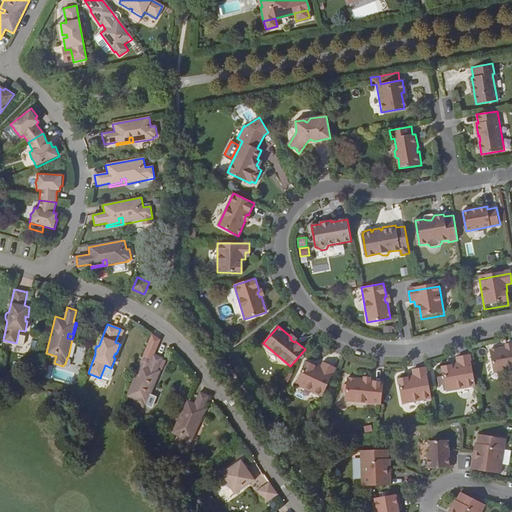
[(493,371),(511,367),(511,344),(511,345),(511,347),(507,348),(506,346),(489,349),(493,371)]
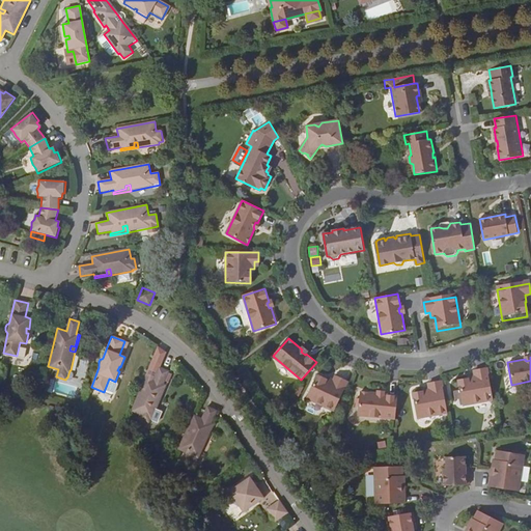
[(463,406),(493,400),(487,367),(477,369),(478,373),(472,374),(472,379),(457,381),(463,406)]
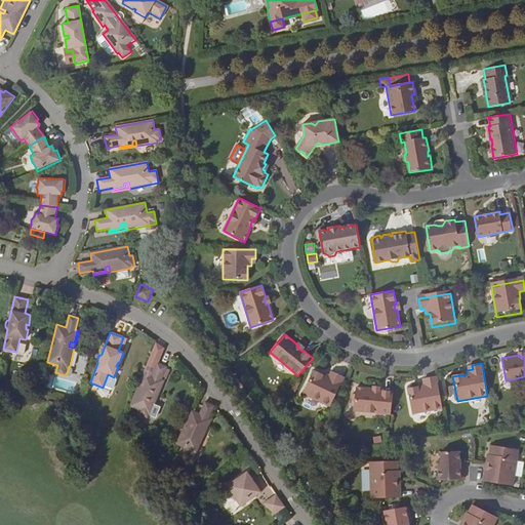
[(152,376),(144,372),(129,407),(138,411),(137,414),(147,418),(148,415),(150,415),(157,397),(153,395),(154,391),(158,393),(162,380),(161,380),(166,368),(157,364),(152,376)]
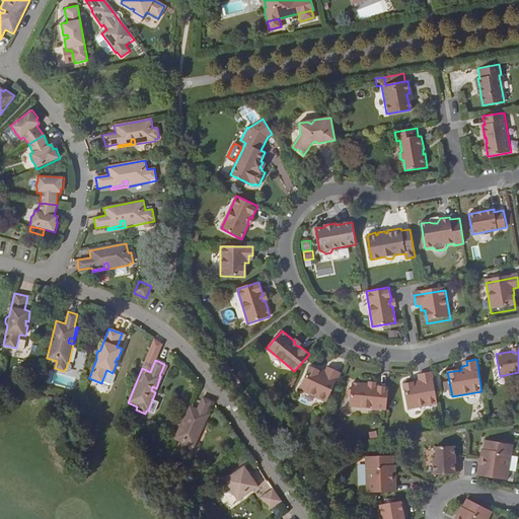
[(299,389),(326,402),(340,373),(330,369),(329,372),(328,374),(323,371),(322,373),(309,367),(299,389)]
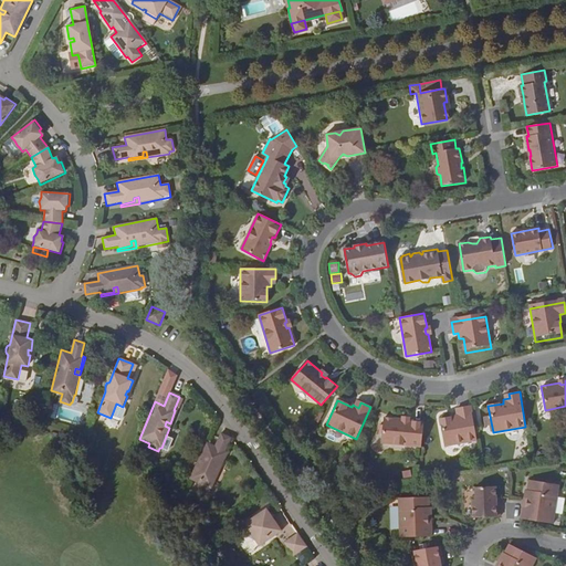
[(444,447),(477,440),(471,406),(460,407),(461,411),(454,412),(454,417),(440,419),(444,447)]
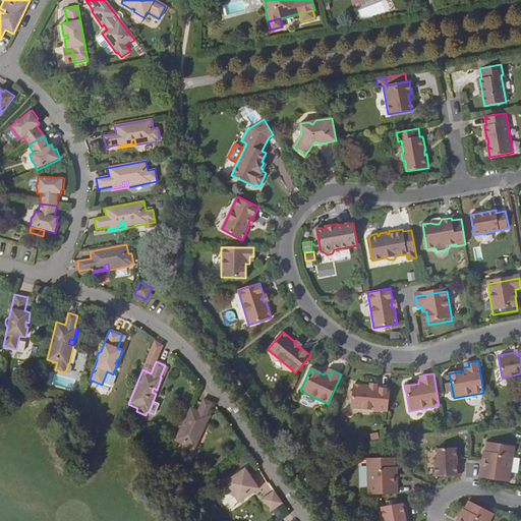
[(163,379),(161,378),(157,390),(153,388),(152,392),(156,394),(163,379)]
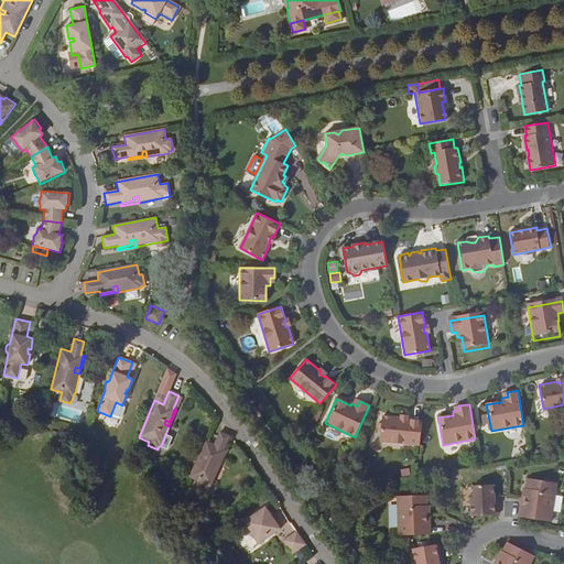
[(381,442),(420,445),(422,420),(409,419),(408,421),(402,420),(402,419),(383,416),(381,442)]
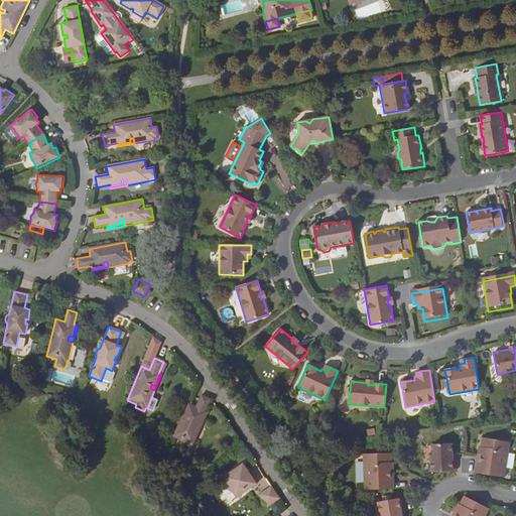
[(197,407),(188,403),(172,437),(182,441),(180,444),(190,448),(191,445),(194,446),(202,427),(197,425),(198,421),(202,423),(207,412),(206,411),(211,399),(202,395),(197,407)]
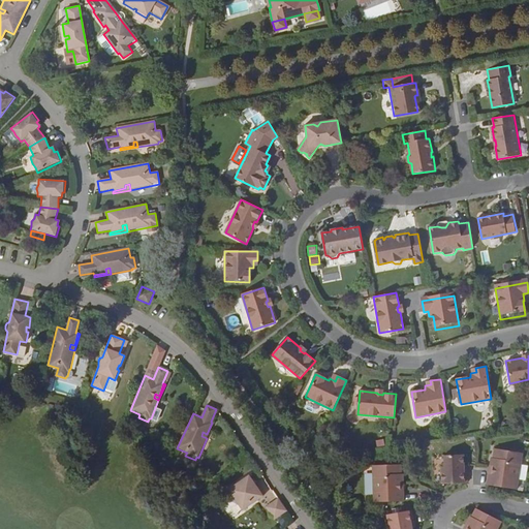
[(214,424),(212,423),(207,434),(203,432),(201,436),(207,438),(214,424)]
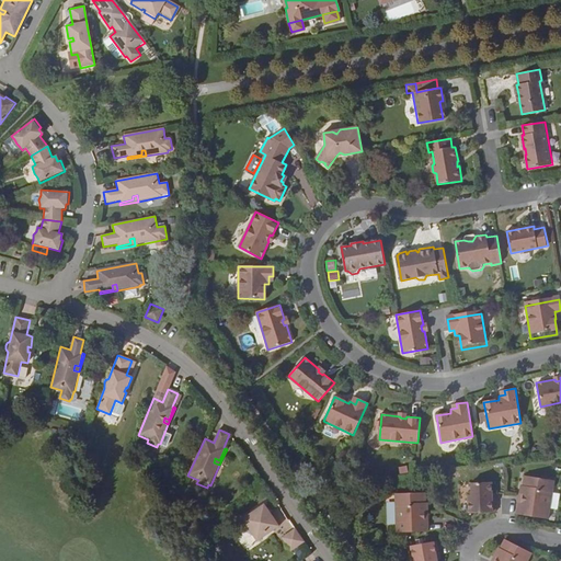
[(518,500),(517,513),(548,518),(554,480),(525,476),(524,484),(522,484),(519,494),(523,495),(522,501),(518,500)]
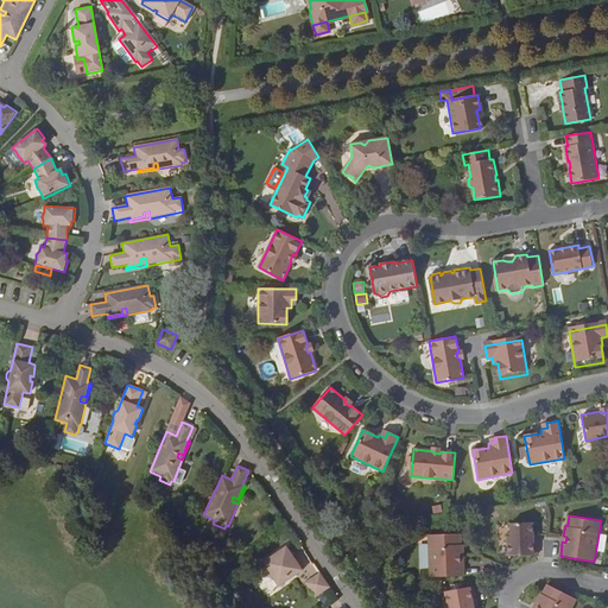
[(508,556),(537,555),(537,540),(533,540),(533,536),(532,523),(511,524),(512,536),(507,536),(508,556)]
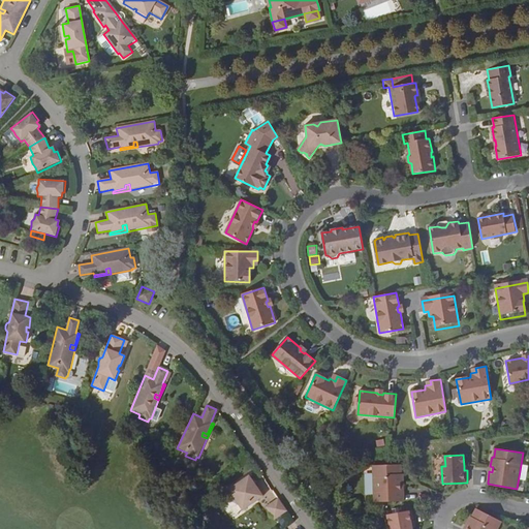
[(400,485),(402,485),(401,474),(399,474),(399,465),(371,467),(374,504),(404,501),(403,489),(400,489),(400,485)]
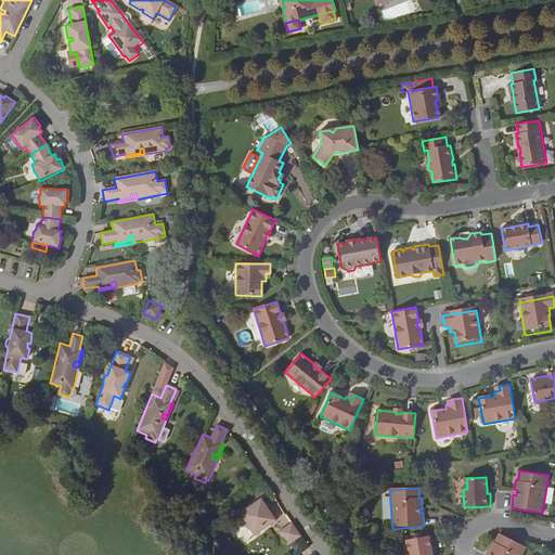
[(250,532),(254,536),(275,521),(260,500),(239,515),(242,519),(243,525),(246,529),(250,532)]
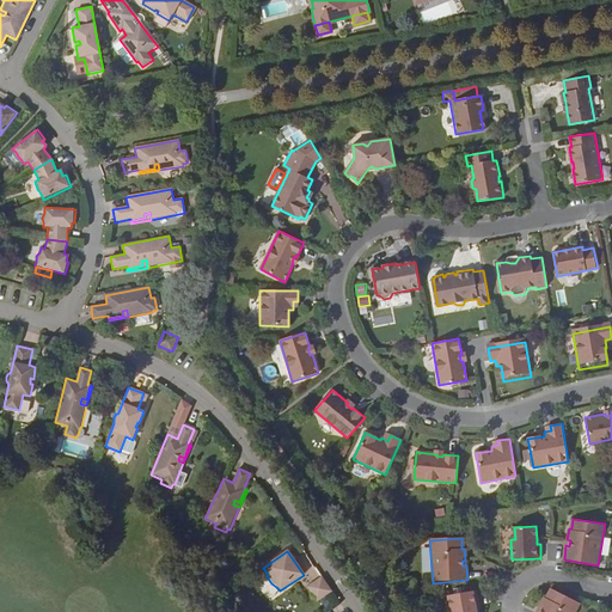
[(316,601),(331,592),(322,577),(306,587),(316,601)]
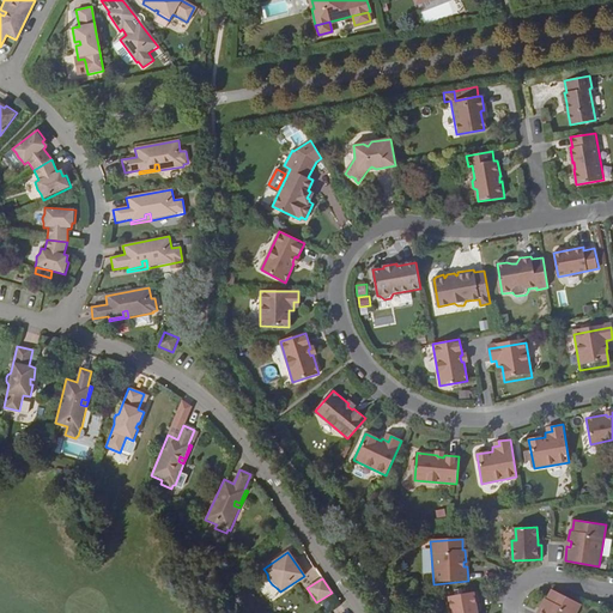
[(539,612),(538,612),(535,612),(578,612),(582,610),(556,590),(548,599),(547,598),(540,607),(542,610),(539,612)]
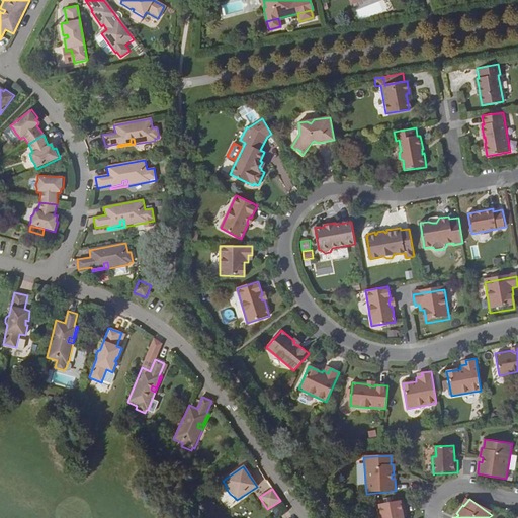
[(404,500),(379,504),(381,517),(403,517),(404,517),(403,513),(406,513),(404,500)]
